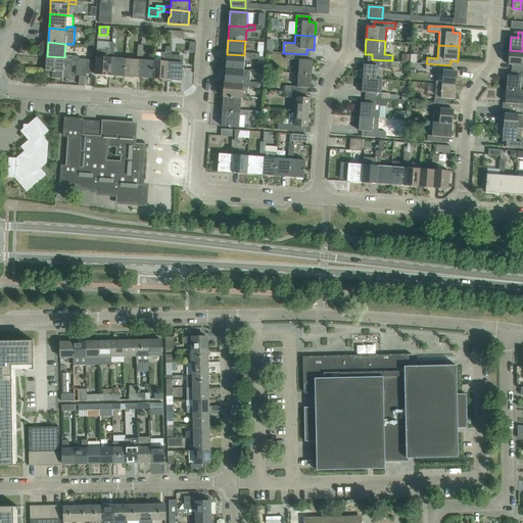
[(169,62),(165,61),(167,54),(172,55),(172,47),(167,47),(165,52),(162,52),(161,61),(154,61),(153,79),(168,80),(169,62)]
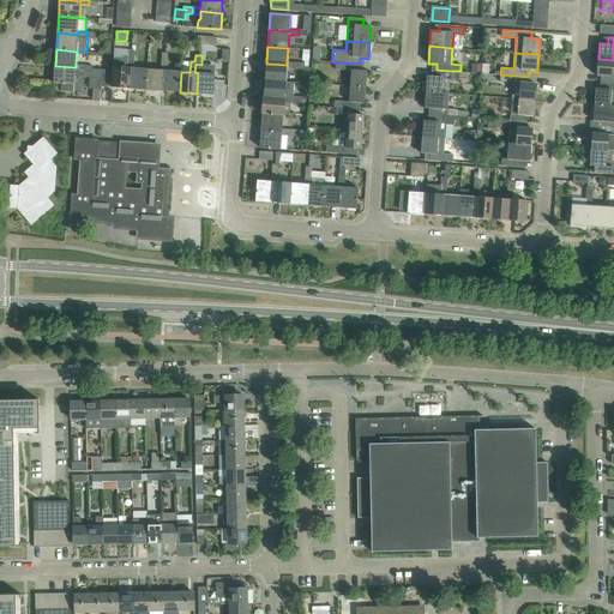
[(130,89),(131,68),(128,67),(128,59),(125,59),(124,60),(114,59),(112,88),(130,89)]
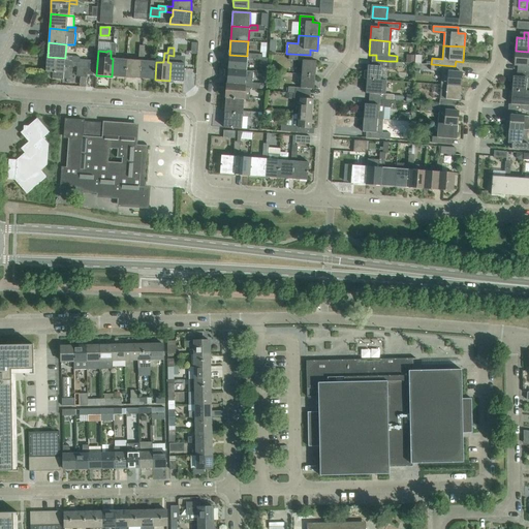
[(126,78),(127,60),(116,59),(116,52),(111,51),(111,58),(113,59),(112,76),(126,78)]
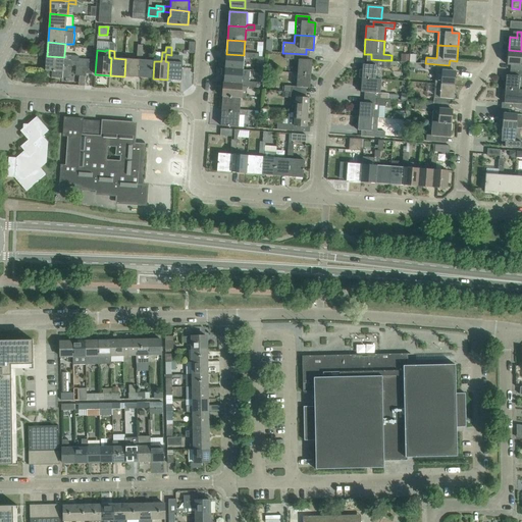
[(521,51),(509,50),(508,64),(514,65),(514,70),(521,70),(521,51)]
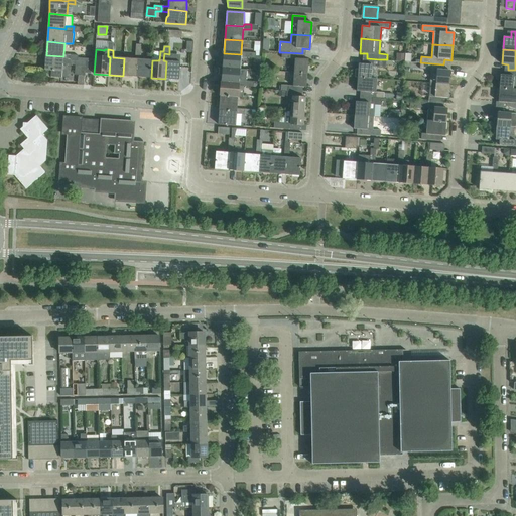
[(240,69),(241,57),(249,57),(249,52),(241,51),(241,54),(224,53),(223,68),(240,69)]
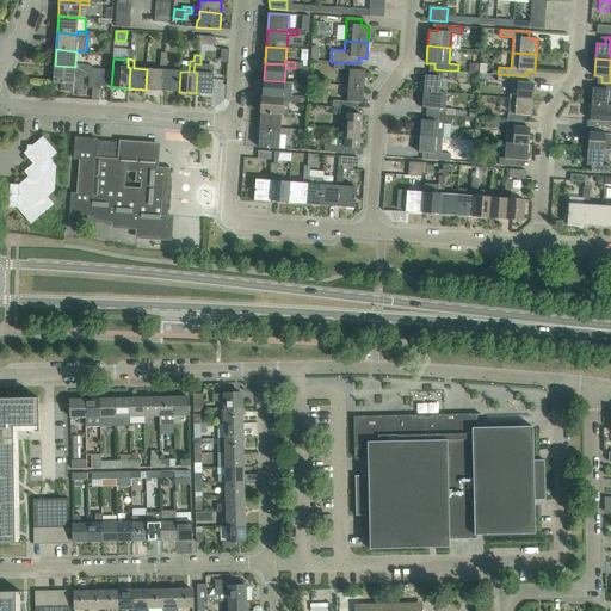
[(179,92),(180,72),(167,71),(168,62),(161,62),(160,69),(164,71),(162,91),(179,92)]
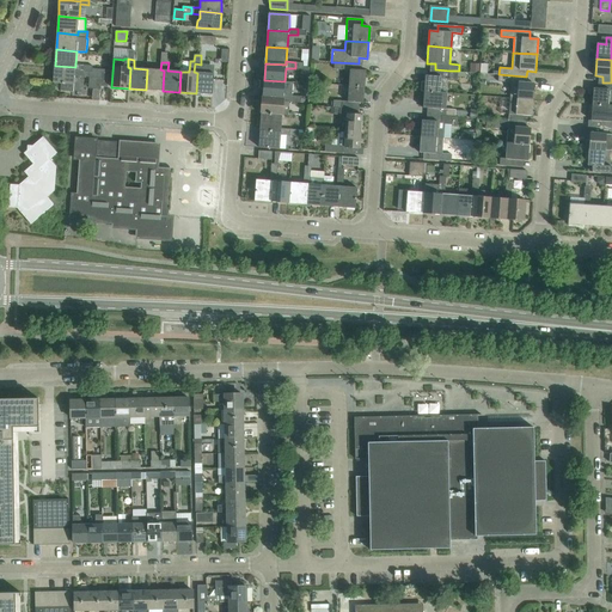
[(365,87),(366,71),(359,71),(359,63),(336,62),(335,68),(350,69),(349,86),(365,87)]
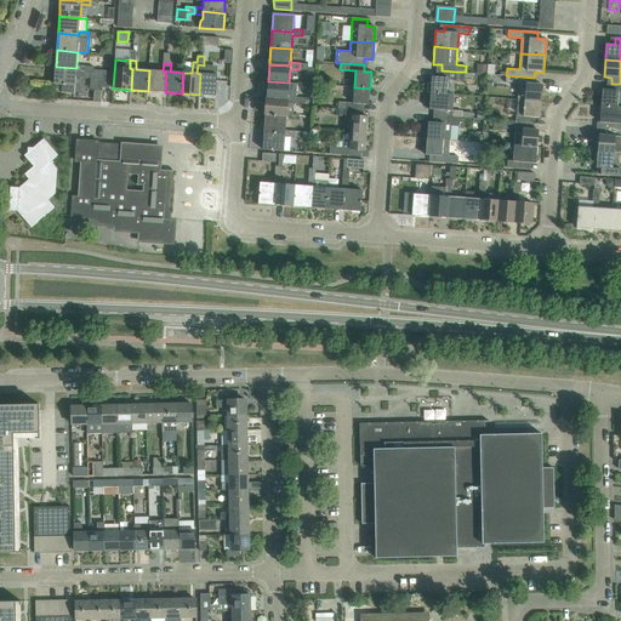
[(477,63),(477,73),(479,73),(486,74),(488,64),(477,63)]
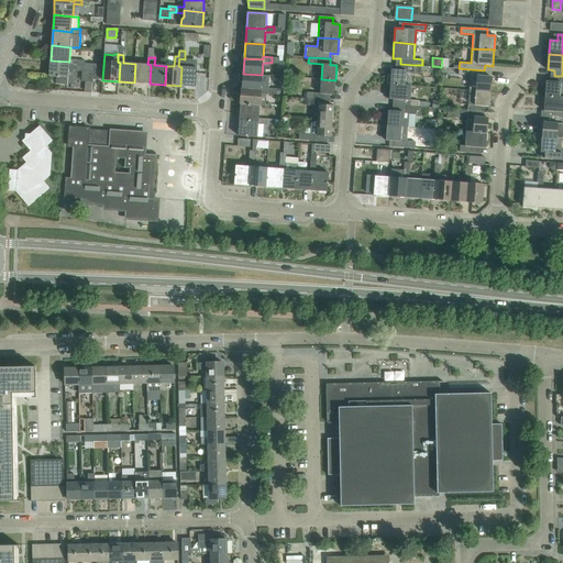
[(196,87),(197,68),(184,67),(185,59),(179,58),(178,66),(181,67),(180,86),(196,87)]
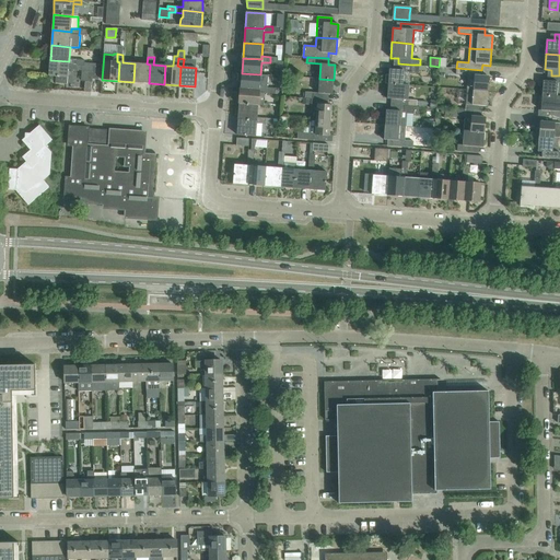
[(68,84),(68,78),(69,69),(93,71),(92,79),(98,80),(100,63),(85,62),(85,66),(77,66),(77,59),(69,59),(69,61),(50,60),(49,77),(57,77),(56,83),(68,84)]
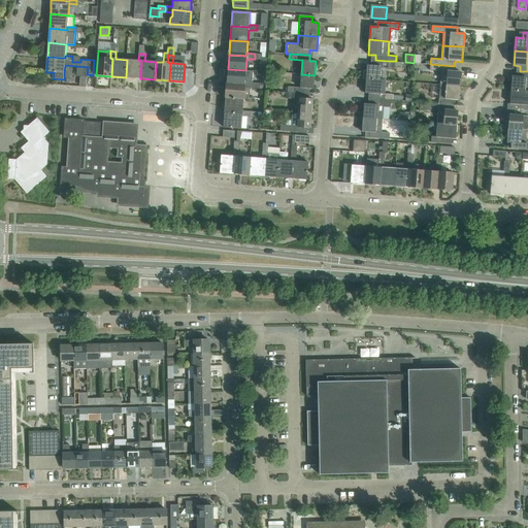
[(141,61),(138,60),(127,60),(126,77),(140,78),(141,61)]
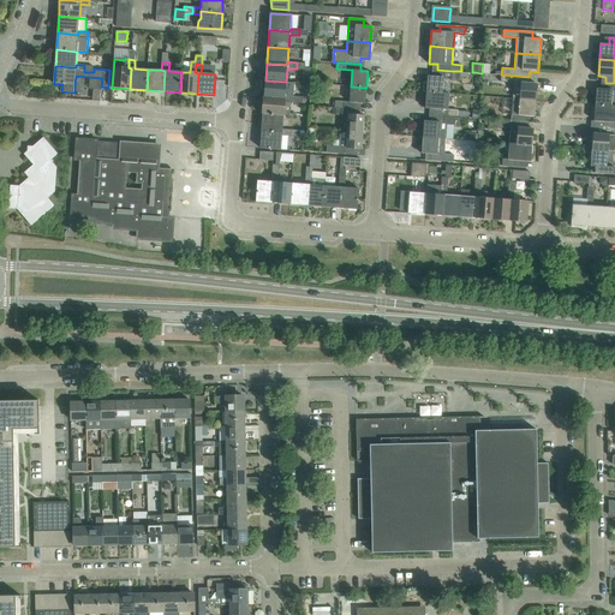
[(423,91),(427,91),(442,93),(443,78),(461,79),(461,71),(452,71),(437,70),(436,77),(428,76),(428,82),(424,81),(423,91)]
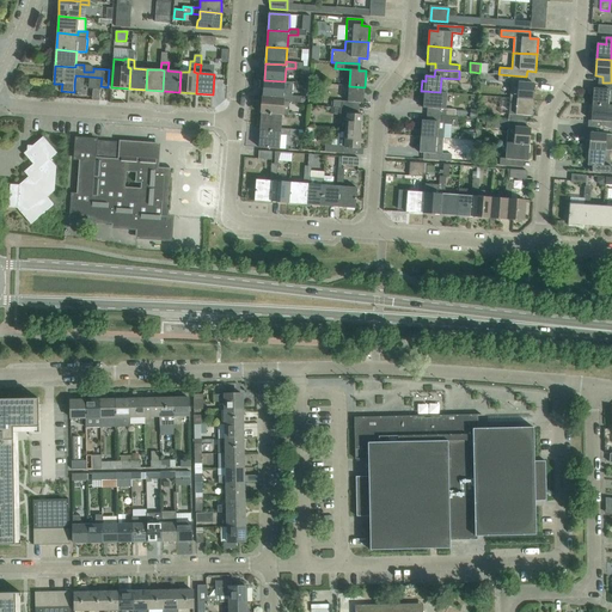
[(533,99),(534,84),(526,83),(526,77),(499,74),(499,81),(510,83),(509,97),(516,98),(533,99)]
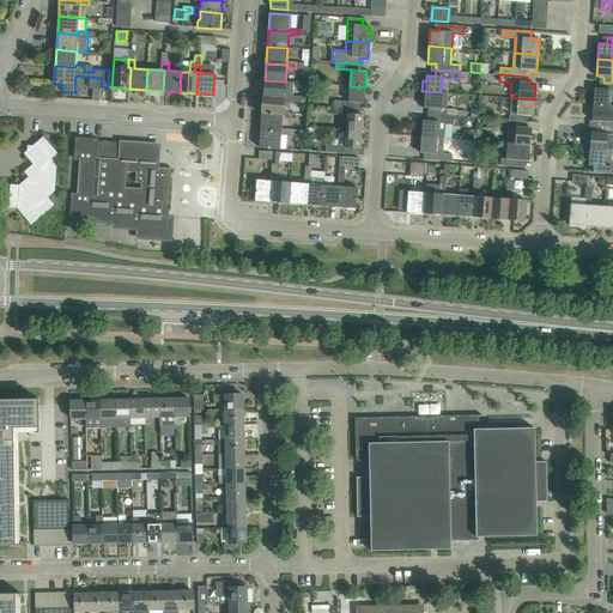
[(284,95),(285,82),(265,80),(263,97),(284,98),(284,95)]
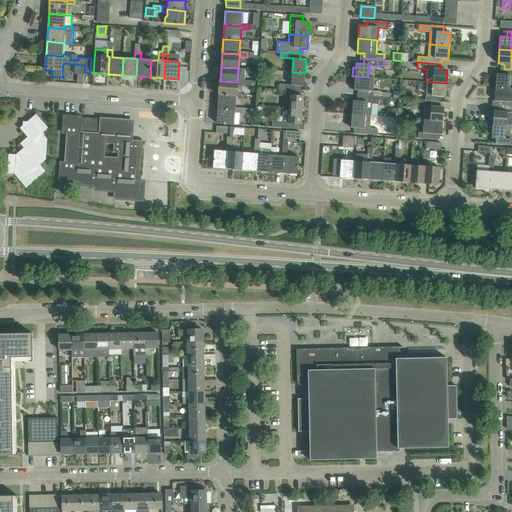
[(511,69),(504,69),(504,74),(497,74),(496,87),(511,88),(511,69)]
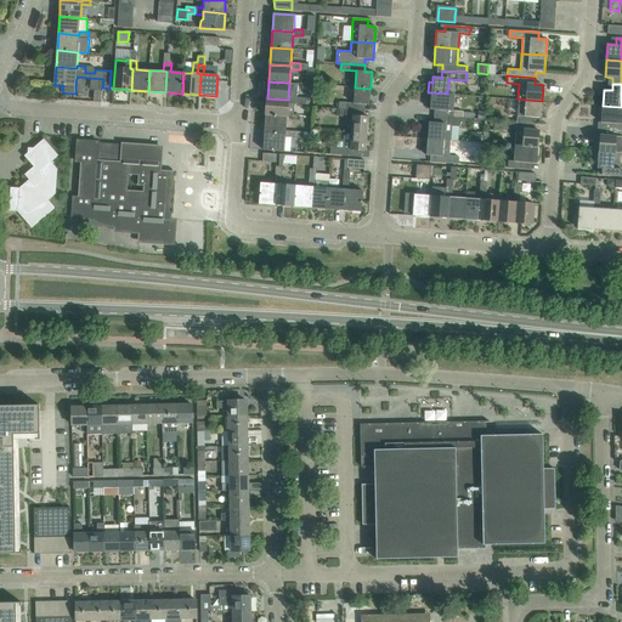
[(15,86),(15,96),(30,97),(32,88),(15,86)]
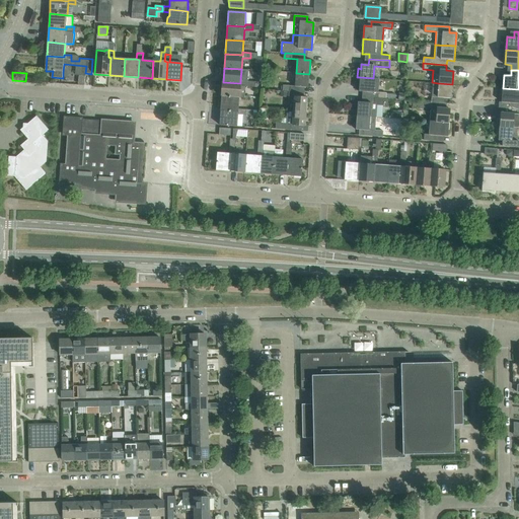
[(301,92),(301,87),(308,87),(309,74),(296,73),(295,85),(284,85),(283,91),(289,91),(301,92)]
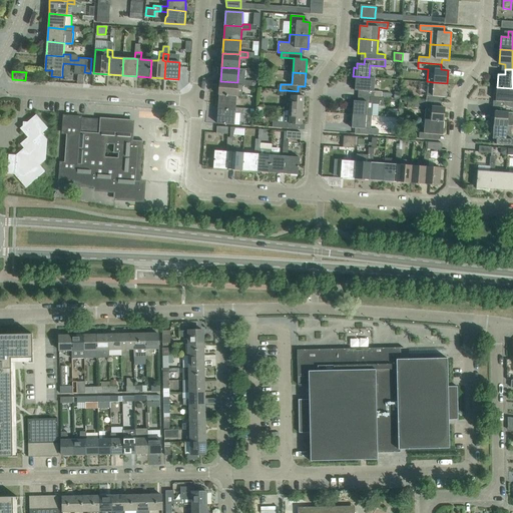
[(375,77),(369,77),(356,76),(355,90),(362,91),(362,95),(382,97),(382,91),(374,91),(375,77)]
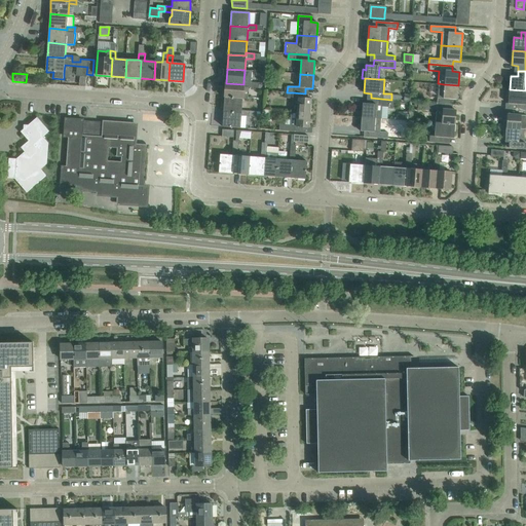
[(242,99),(243,87),(251,87),(252,82),(243,81),(243,84),(226,83),(225,98),(242,99)]
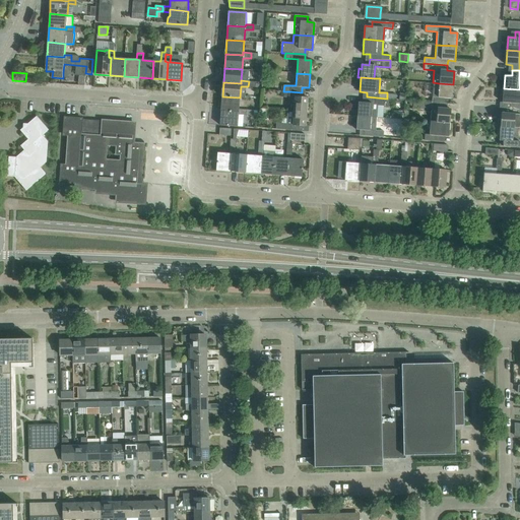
[(452,99),(453,84),(439,83),(433,82),(432,102),(445,103),(445,99),(452,99)]
